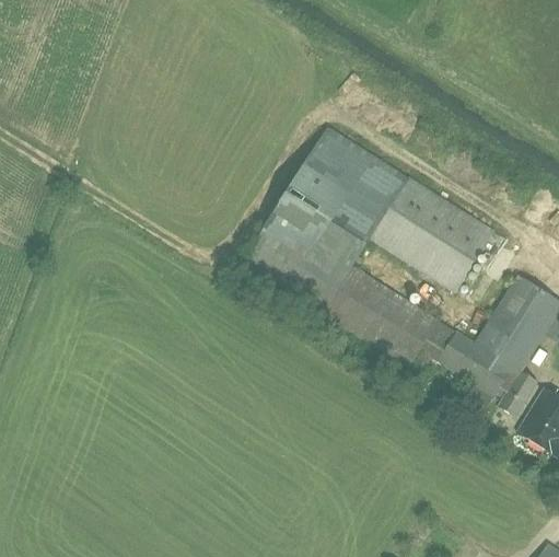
[(326,126),(241,262),(406,367),(419,347),(438,359),(456,329),(349,262),(405,174),(326,126)]
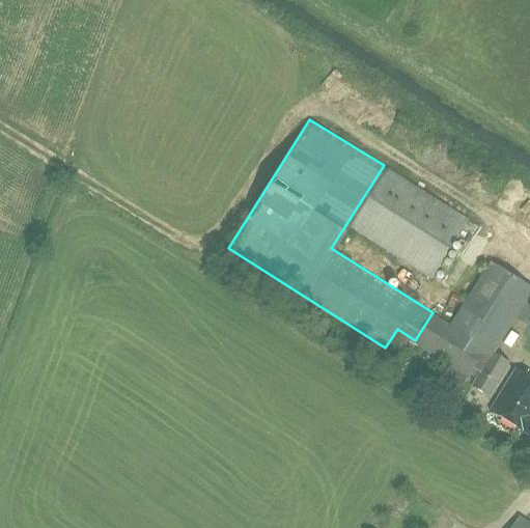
[(470,219),(388,167),(351,225),(433,277),(470,219)]
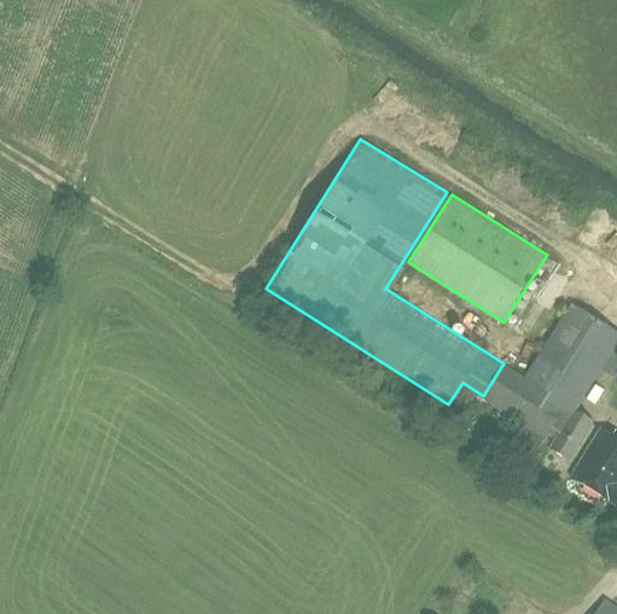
[(616,334),(570,307),(527,378),(565,403),(570,396),(580,402),(616,346),(616,334)]
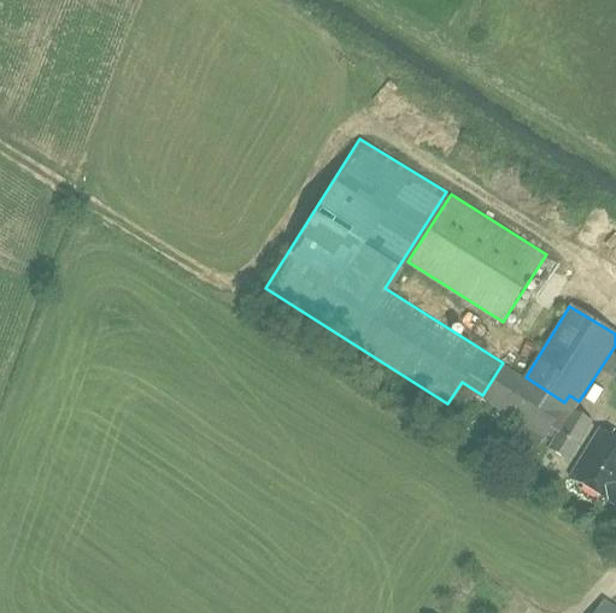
[(579,401),(569,395),(564,402),(526,377),(503,363),(482,395),(547,434),(552,425),(559,430),(550,446),(568,458),(592,420),(574,408),(579,401)]
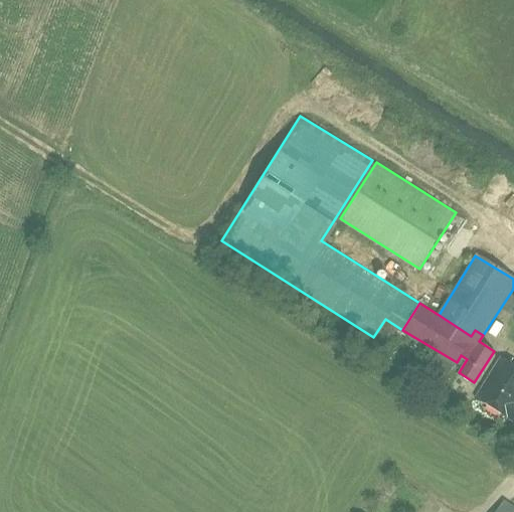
[(513,362),(501,355),(476,397),(513,418),(513,362)]
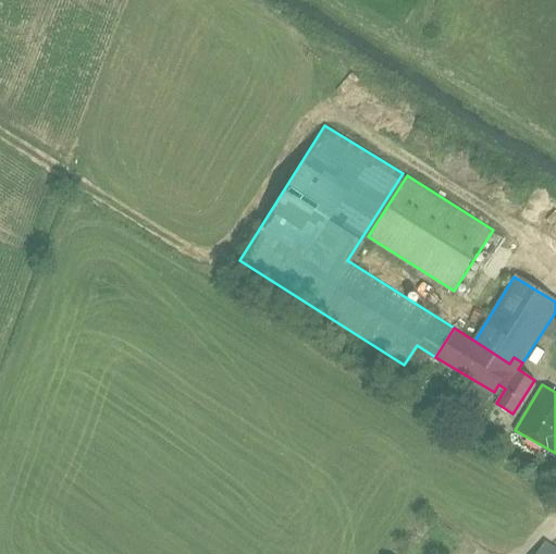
[(535,553),(555,553),(555,546),(545,540),(535,553)]
